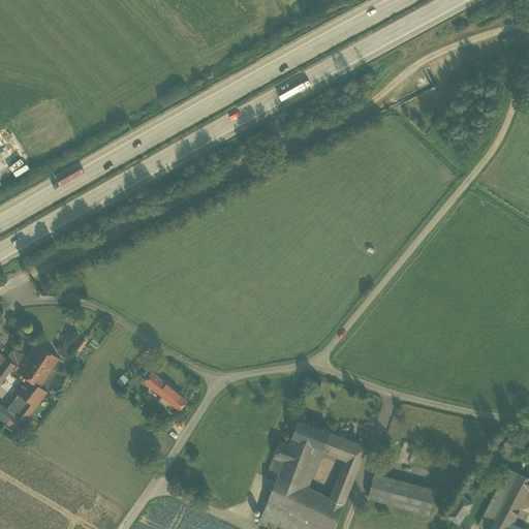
[(505,45),(518,39),(516,34),(502,39),(505,45)]
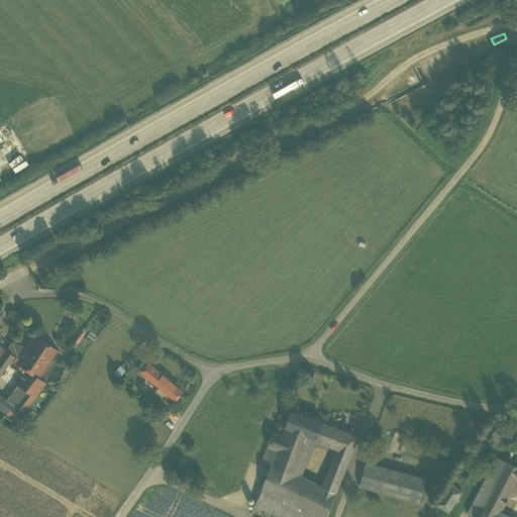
[(0,130),(0,174),(0,176),(17,168),(0,130)]
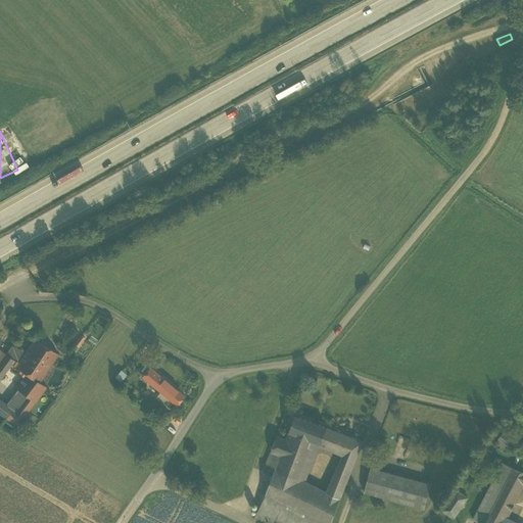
[(57,353),(35,339),(25,353),(18,364),(15,368),(27,375),(27,374),(39,382),(57,353)]
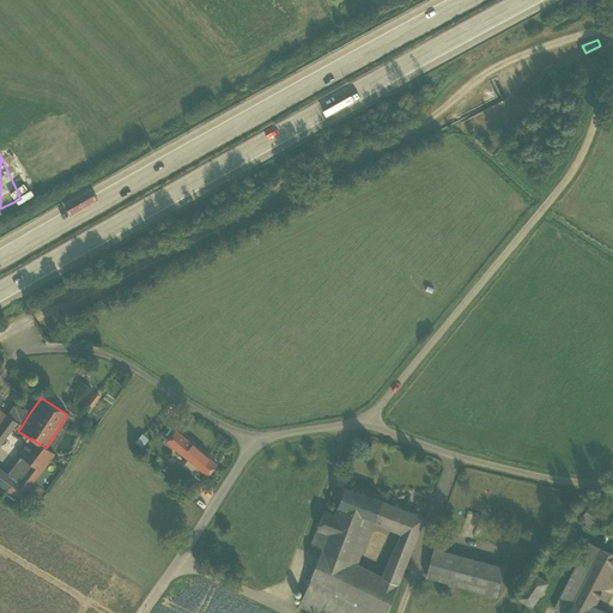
[(22,426),(29,414),(14,404),(7,414),(17,423),(22,426)]
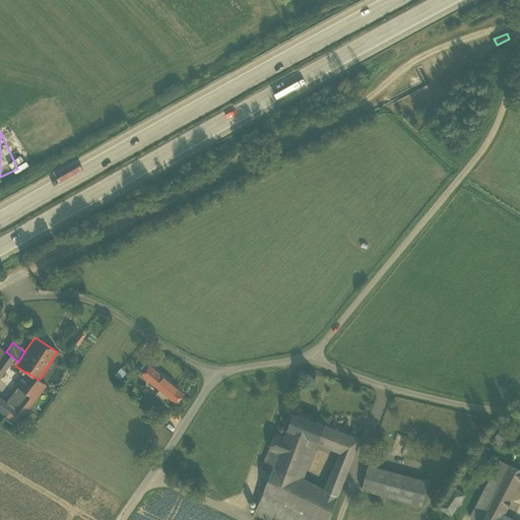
[(0,377),(14,359),(6,351),(0,359),(0,377)]
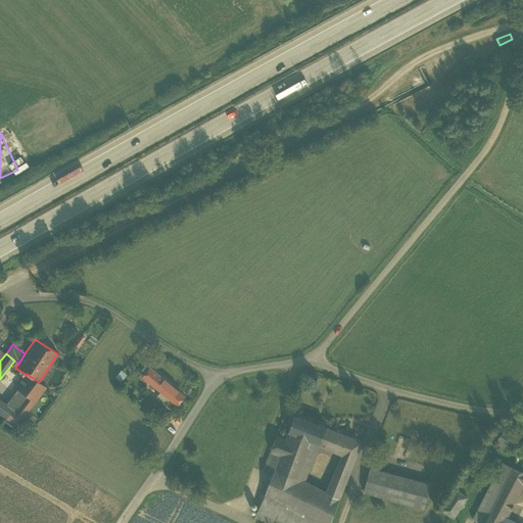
[(143,377),(153,385),(160,376),(151,368),(143,377)]
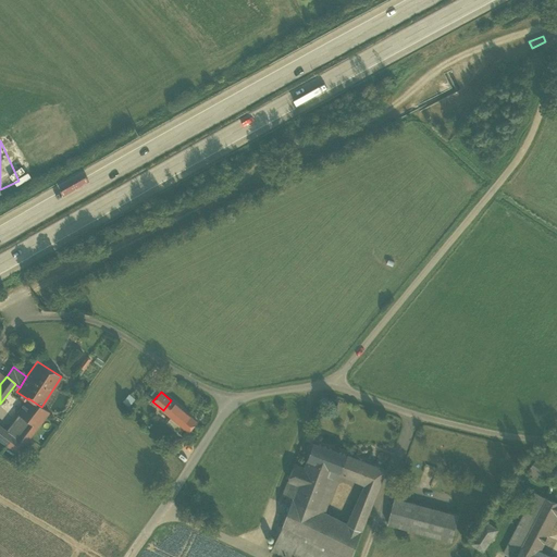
[(49,412),(41,407),(28,398),(28,399),(16,413),(20,416),(13,423),(24,432),(31,423),(37,428),(49,412)]
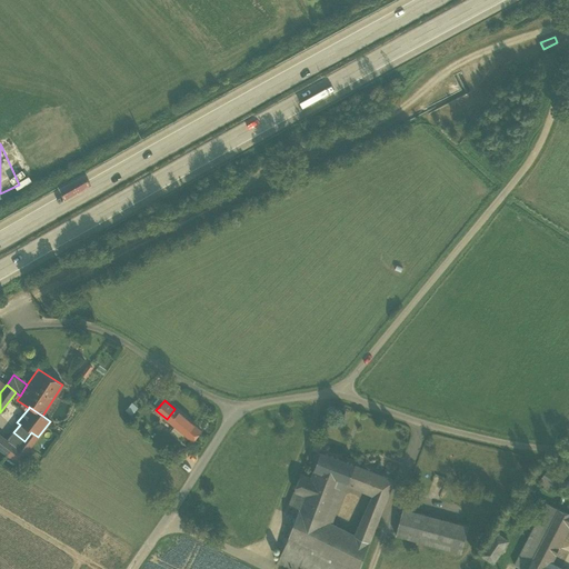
[(175,409),(167,419),(193,442),(201,431),(175,409)]
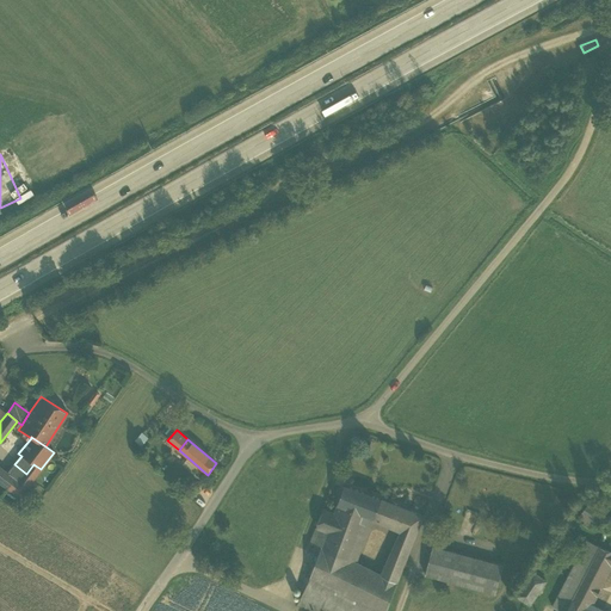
[(26,474),(14,464),(7,474),(0,483),(19,498),(41,469),(34,464),(26,474)]
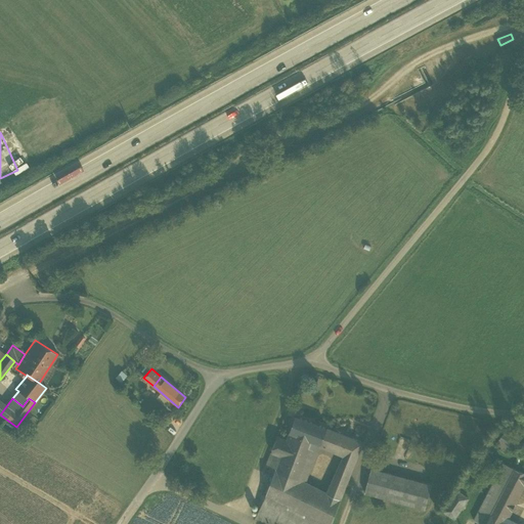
[(326,428),(296,416),(290,433),(316,443),(320,444),(321,445),(326,428)]
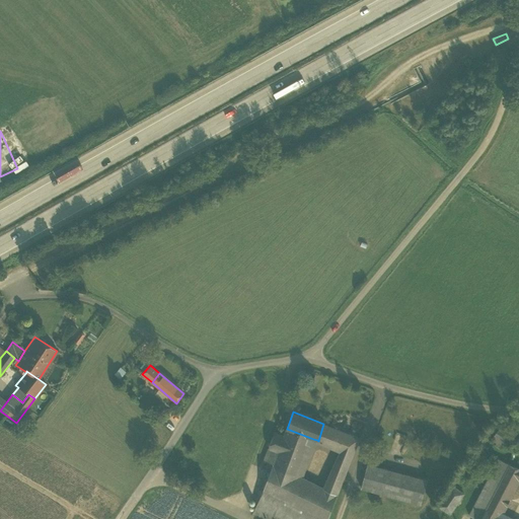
[(360,438),(323,424),(318,441),(317,440),(317,442),(340,452),(353,457),(360,438)]
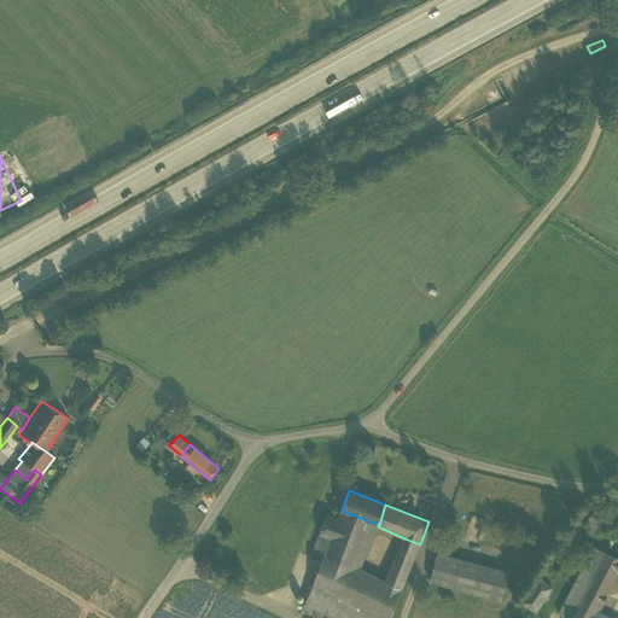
[(325,557),(313,587),(337,598),(349,564),(354,566),(361,551),(362,551),(373,523),(342,511),(338,519),(325,557)]
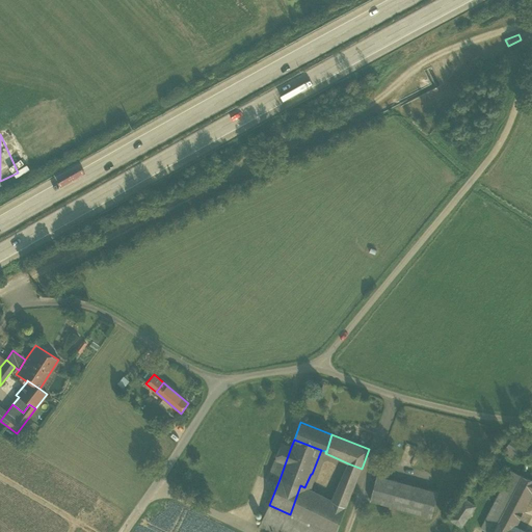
[(280,479),(291,447),(282,443),(269,475),(280,479)]
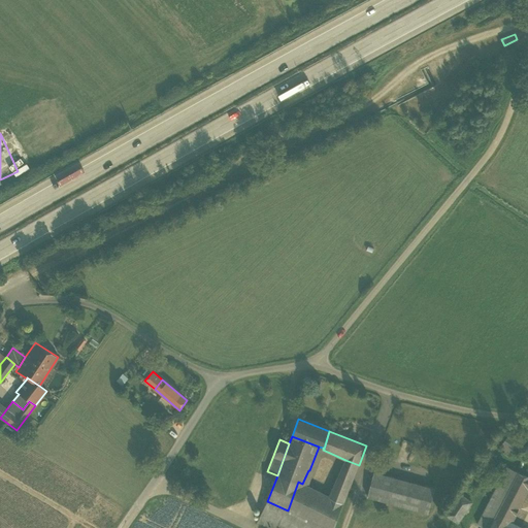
[(343,504),(359,465),(345,460),(329,497),(343,504)]
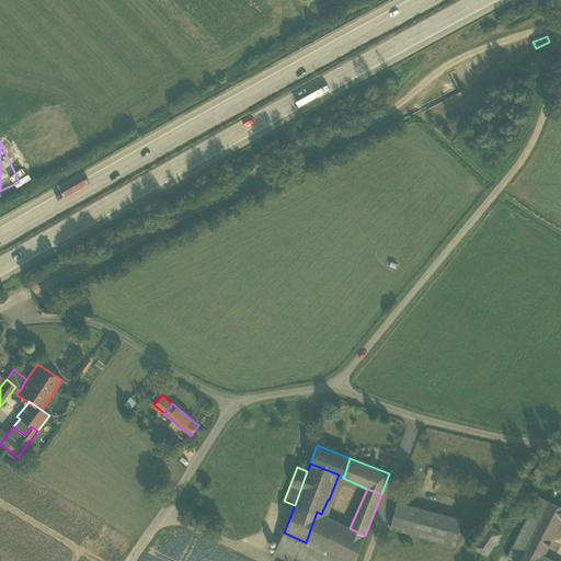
[(560,516),(560,513),(560,505),(550,502),(539,496),(507,557),(514,560),(521,560),(526,551),(541,560),(545,553),(541,551),(560,516)]
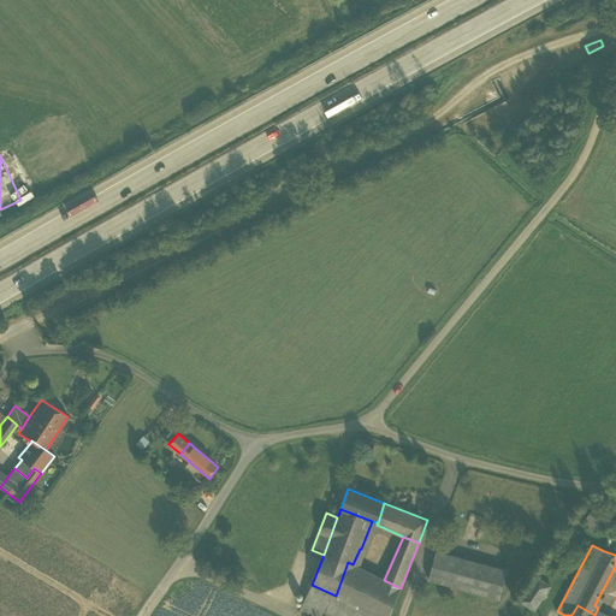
[(550,558),(555,562),(563,551),(557,548),(550,558)]
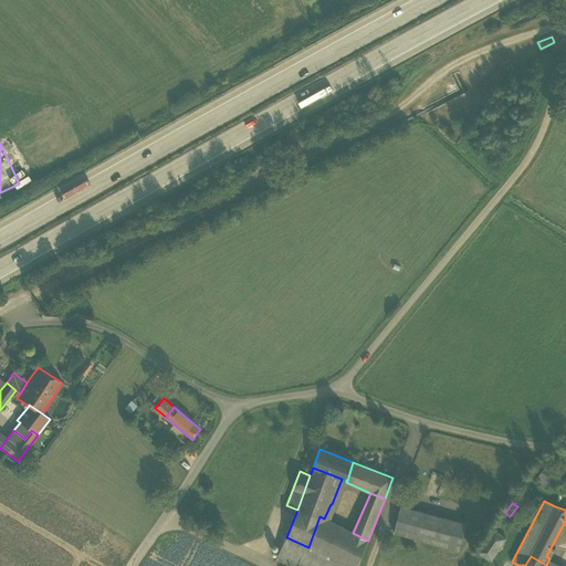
[(465,524),(401,506),(394,533),(459,551),(465,524)]
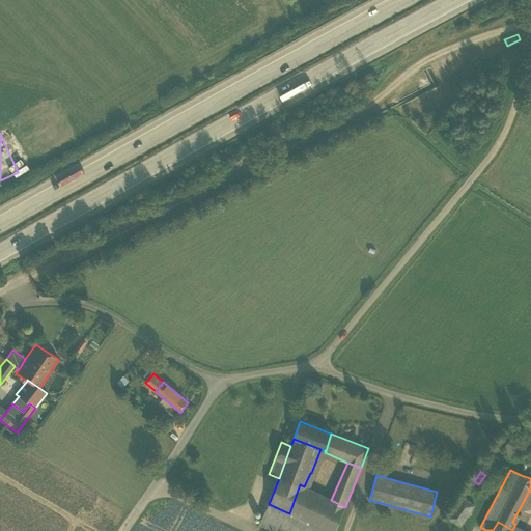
[(324,530),(335,530),(345,507),(331,500),(304,486),(300,484),(289,513),(324,530)]
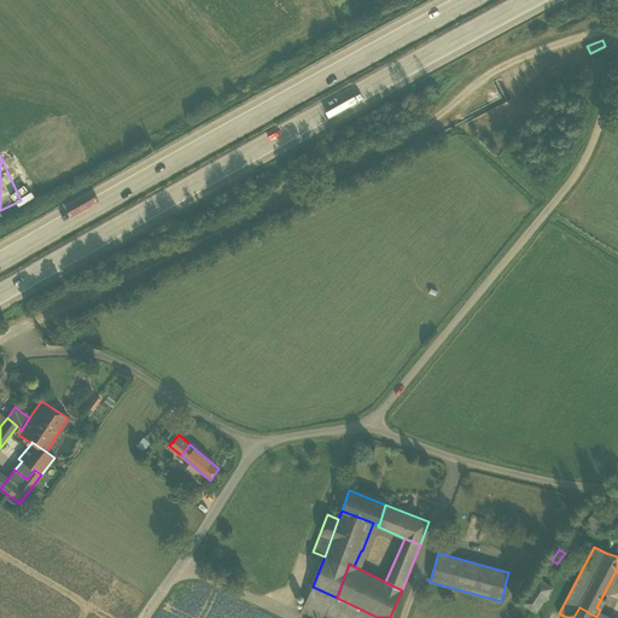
[(538,579),(522,604),(536,613),(552,588),(538,579)]
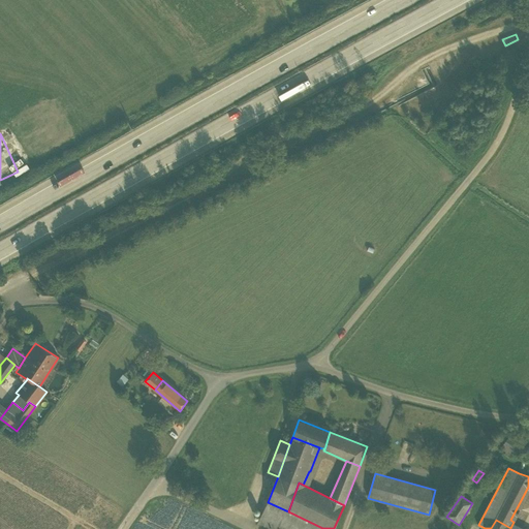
[(267,528),(322,528),(288,511),(268,502),(257,525),(267,528)]
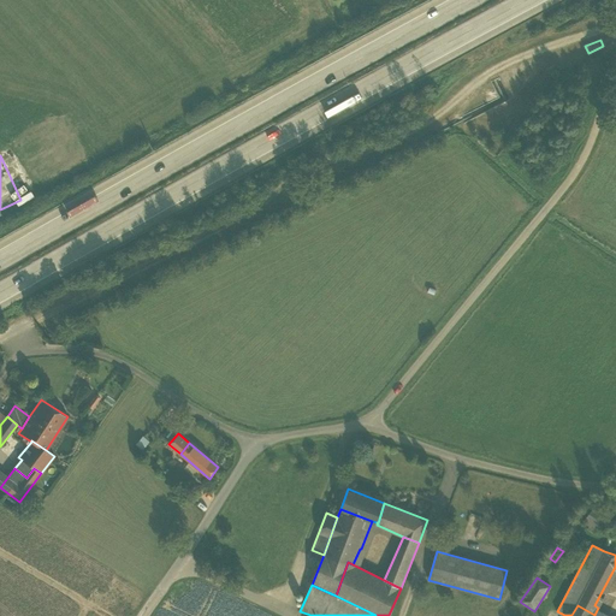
[(598,615),(594,615),(578,605),(572,615),(598,615)]
